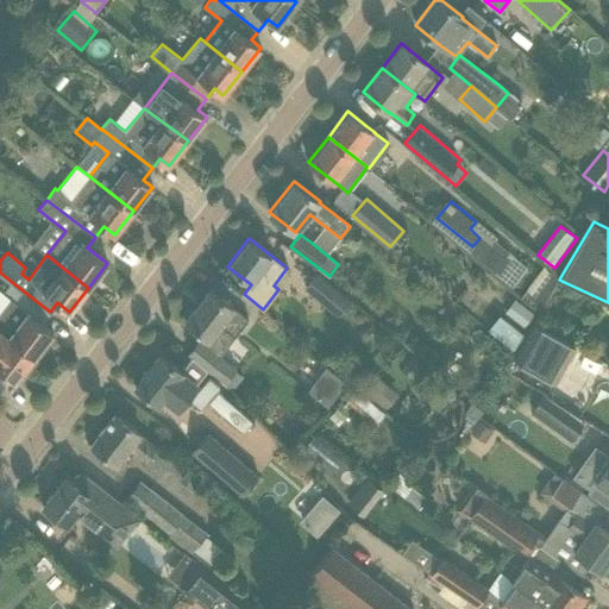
[(545,264),(521,297),(540,312),(559,280),(560,277),(545,264)]
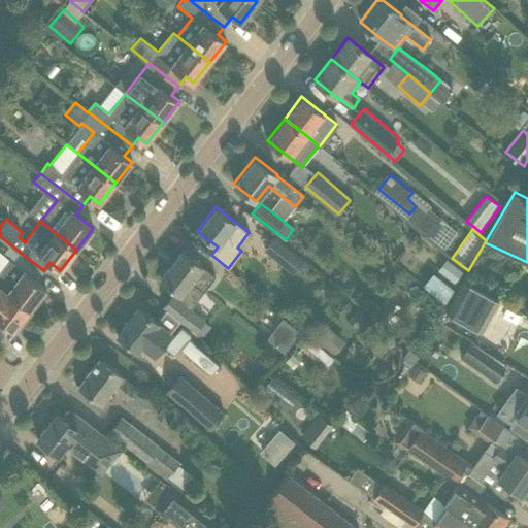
[(272,233),(260,249),(277,262),(289,248),(272,233)]
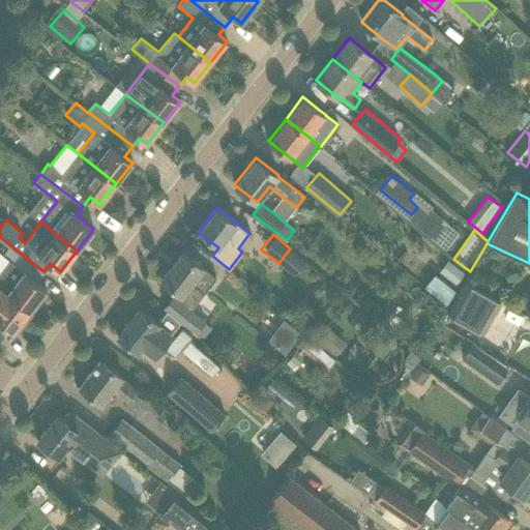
[(0,270),(0,287),(30,311),(47,290),(36,282),(43,271),(10,245),(3,256),(8,260),(0,270)]
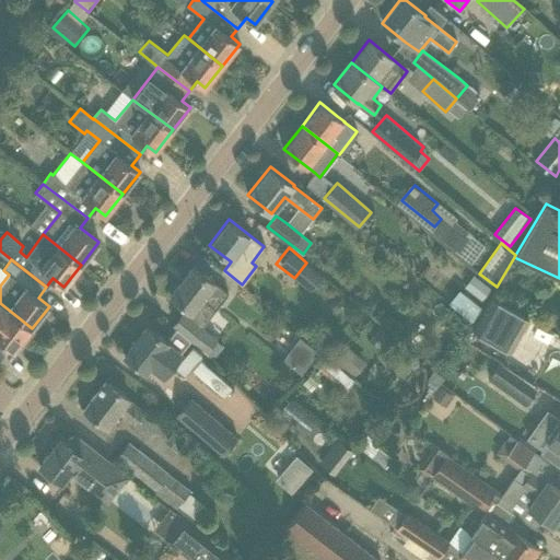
[(218,339),(200,325),(225,293),(216,284),(216,283),(193,266),(171,295),(190,311),(186,315),(183,313),(173,325),(179,330),(194,340),(208,352),(217,340),(218,339)]
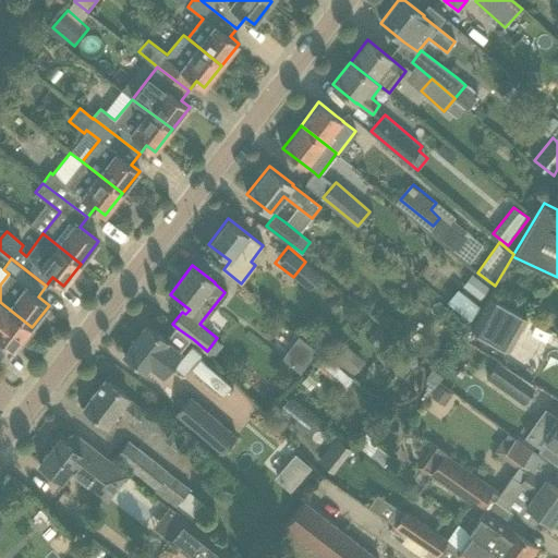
[(463,286),(482,300),(492,286),(473,273),(463,286)]
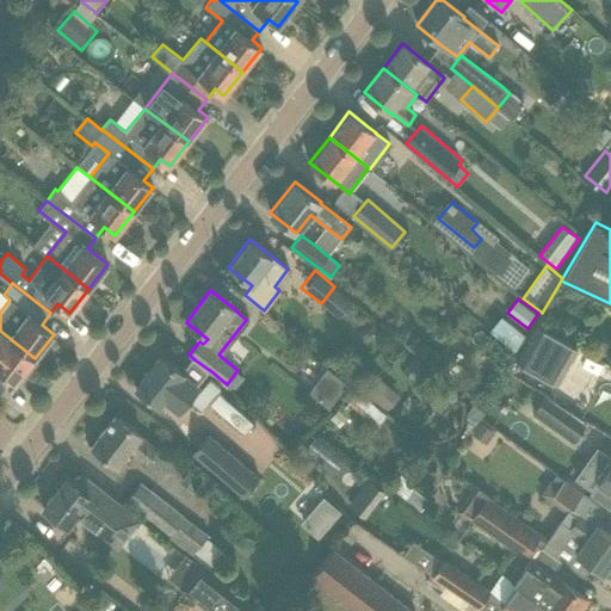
[(517,351),(530,334),(505,314),(492,329),(517,351)]
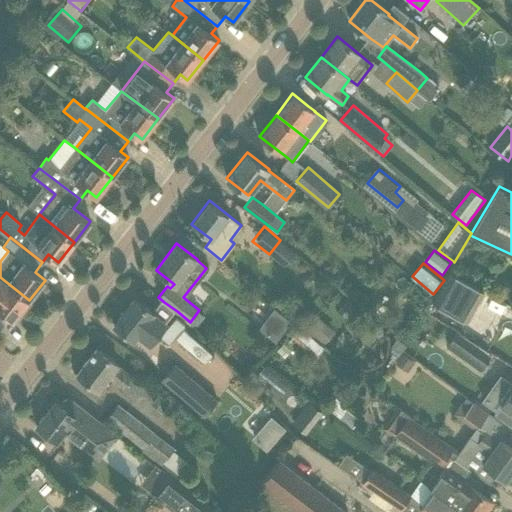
[(450,272),(433,301),(468,321),(485,291),(450,272)]
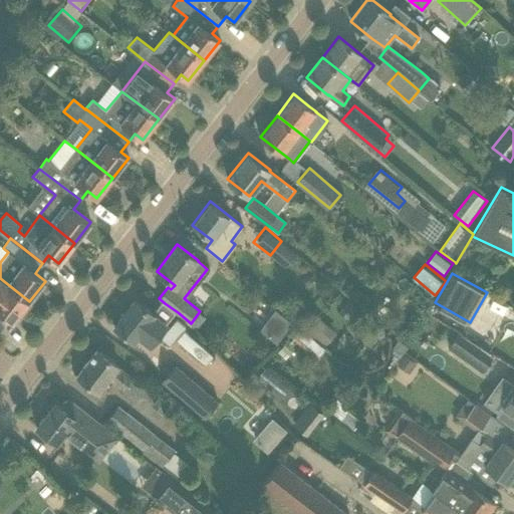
[(29,301),(0,278),(0,317),(3,314),(13,322),(15,319),(18,322),(24,313),(21,311),(29,301)]
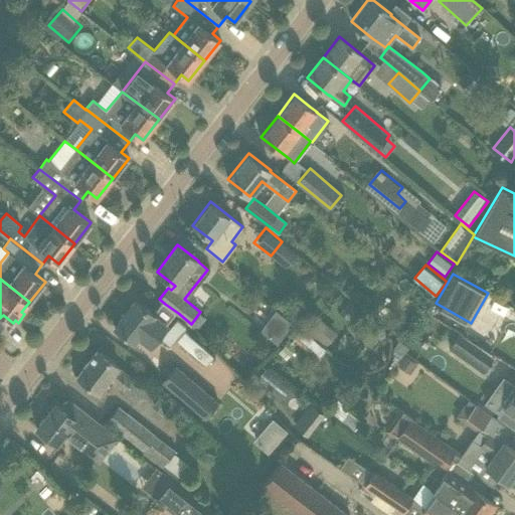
[(151,346),(167,326),(178,313),(165,304),(155,315),(135,300),(114,327),(135,342),(139,337),(151,346)]
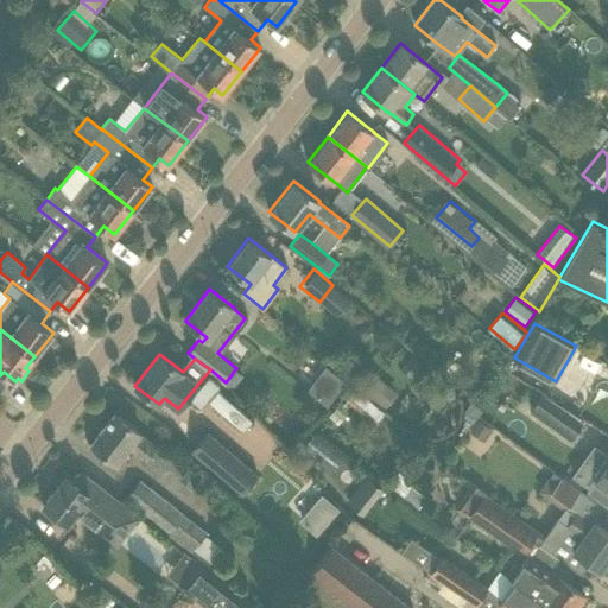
[(310,390),(330,403),(347,377),(327,363),(310,390)]
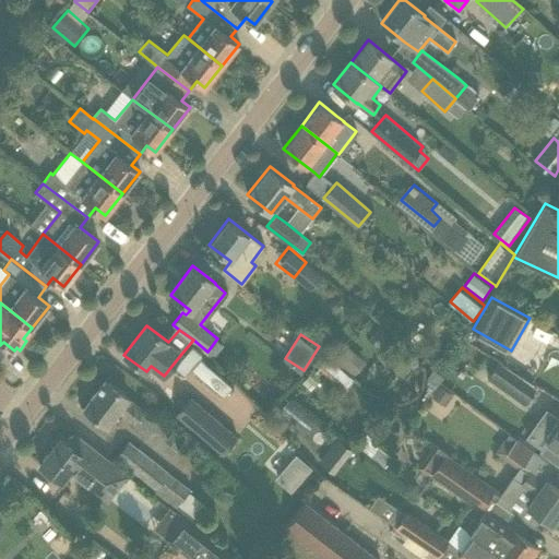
[(185,375),(190,368),(223,395),(232,385),(199,358),(202,355),(191,346),(175,366),(185,375)]
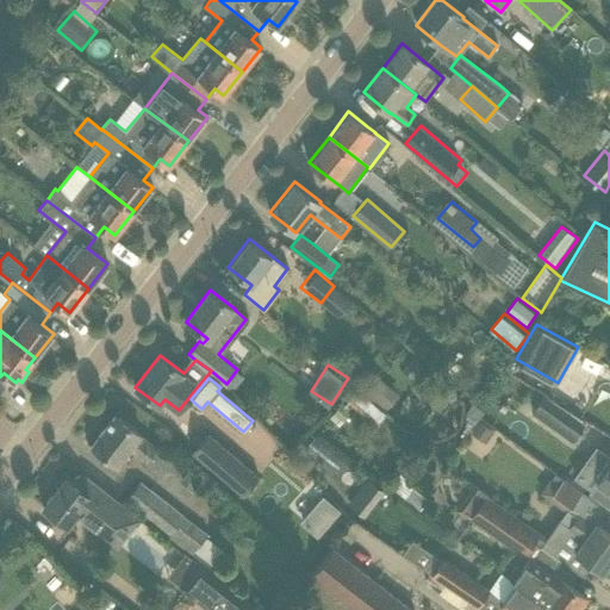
[(584,424),(543,396),(531,414),(572,442),(584,424)]
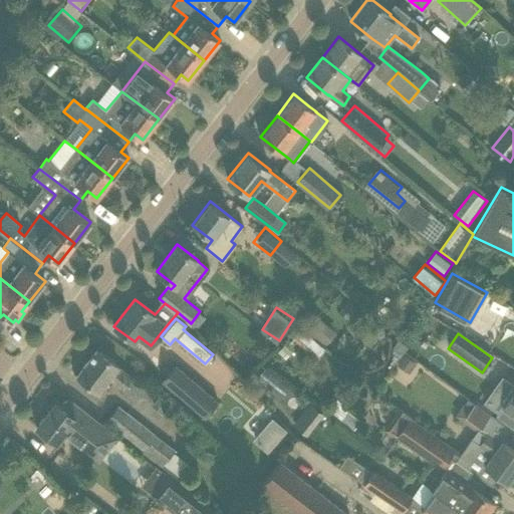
[(147,389),(133,377),(119,367),(120,367),(96,348),(76,374),(100,394),(111,379),(122,389),(120,391),(137,403),(147,389)]
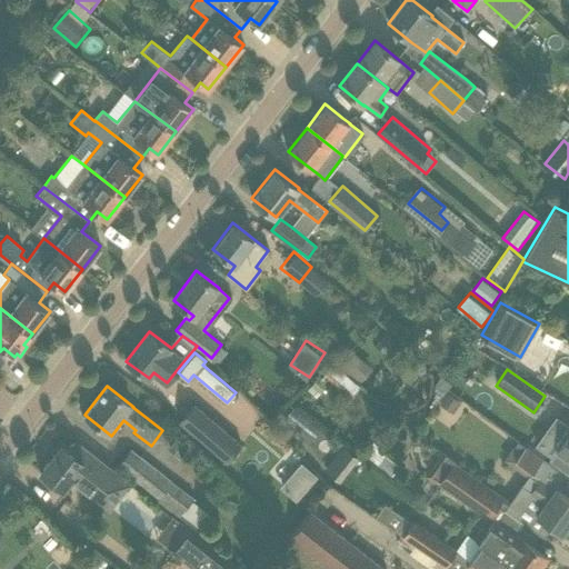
[(180,421),(227,462),(241,446),(195,406),(180,421)]
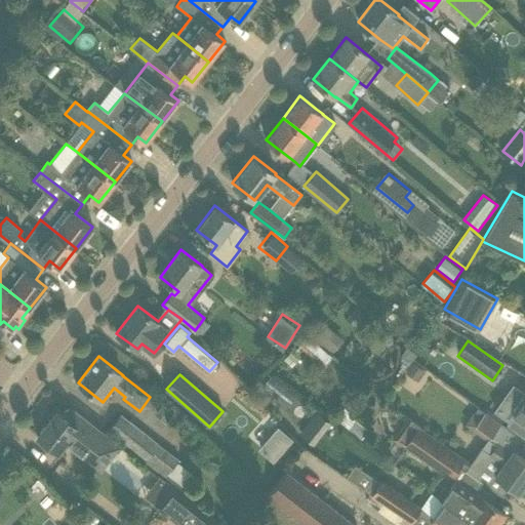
[(278,384),(270,394),(286,406),(294,396),(278,384)]
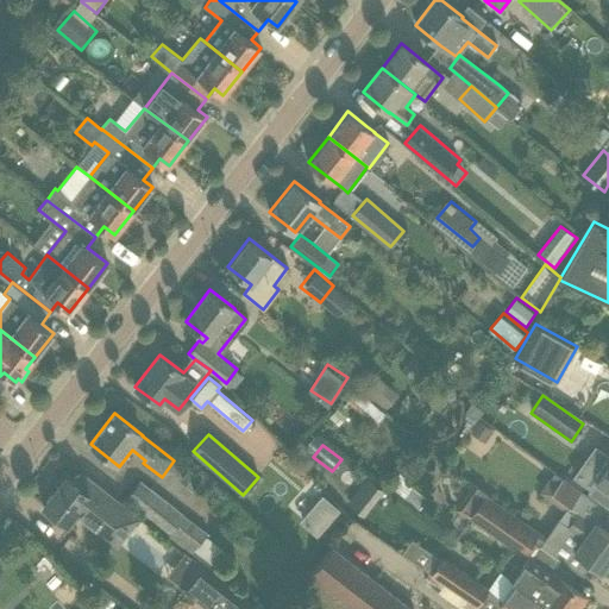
[(608,464),(590,491),(608,504),(608,464)]
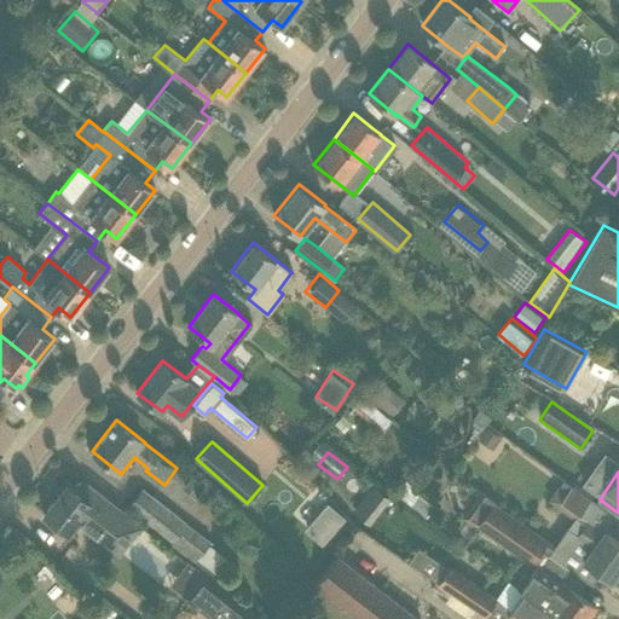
[(142,525),(87,481),(79,493),(67,484),(44,514),(69,534),(77,524),(117,556),(142,525)]
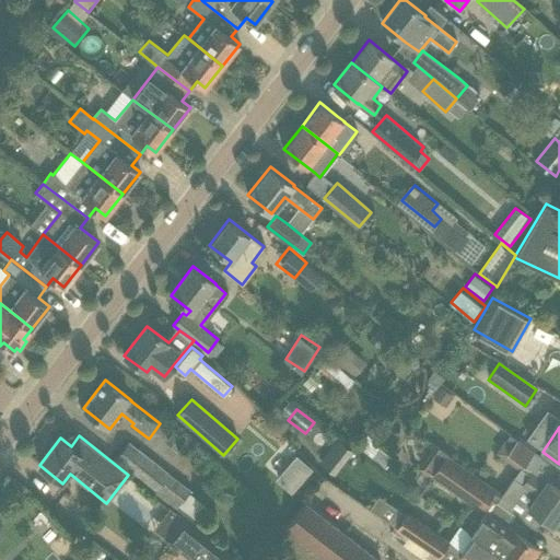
[(521,470),(534,452),(517,440),(512,445),(504,441),(496,453),(521,470)]
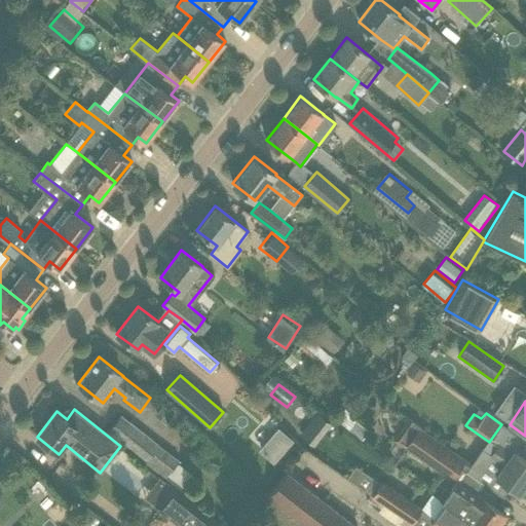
[(109,430),(147,460),(145,463),(164,480),(179,461),(120,416),(109,430)]
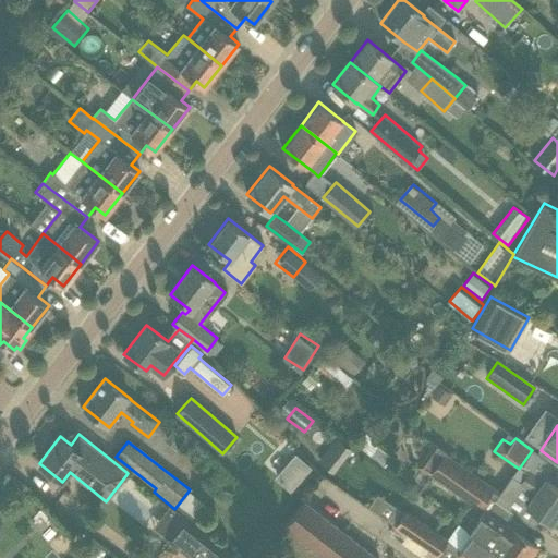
[(478,509),(493,488),(446,455),(447,452),(436,445),(420,466),(478,509)]
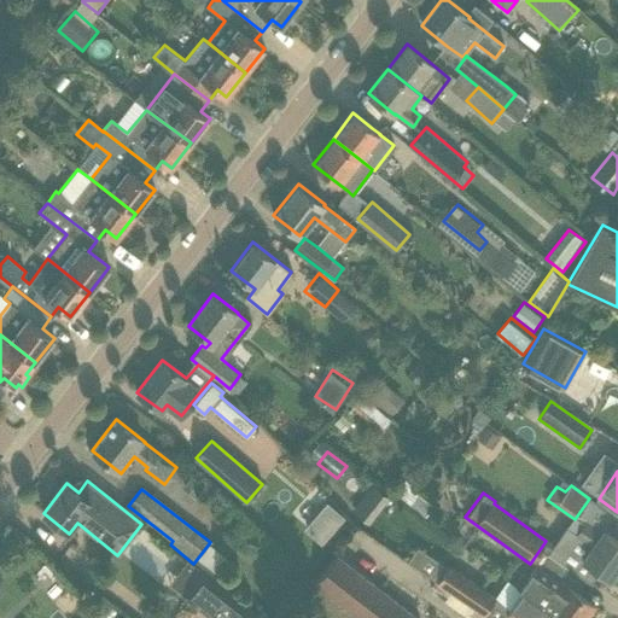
[(327,505),(305,529),(321,543),(343,518),(327,505)]
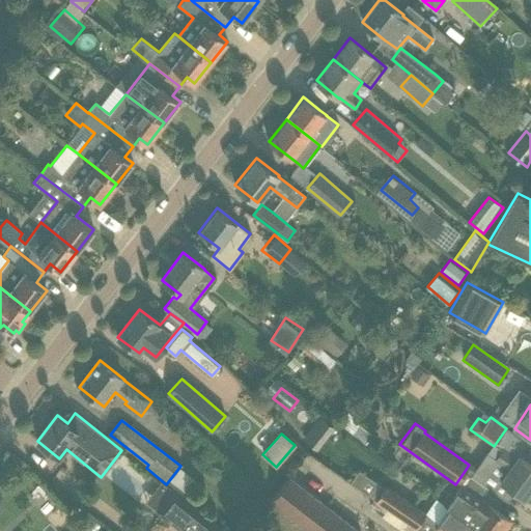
[(525,498),(530,487),(530,465),(518,456),(504,447),(479,481),(508,501),(515,491),(525,498)]
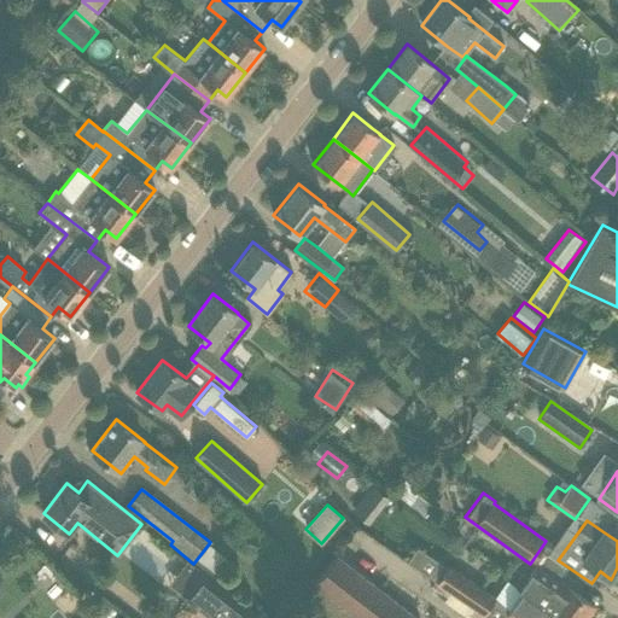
[(408,561),(452,590),(473,606),(484,613),(495,598),(450,566),(448,569),(418,548),(408,561)]
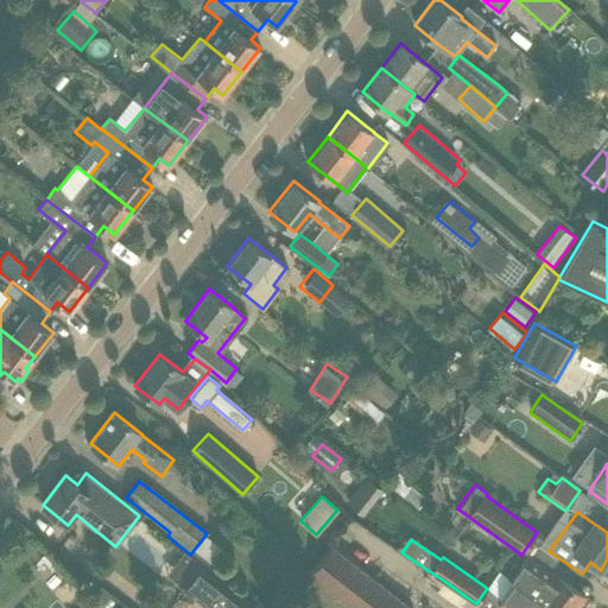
[(353,607),(411,607),(333,545),(310,574),(353,607)]
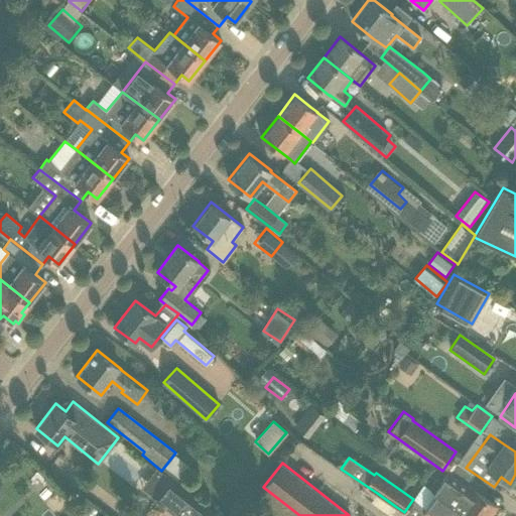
[(430,489),(437,493),(470,515),(487,515),(496,505),(495,504),(494,504),(447,472),(441,481),(437,478),(430,489)]
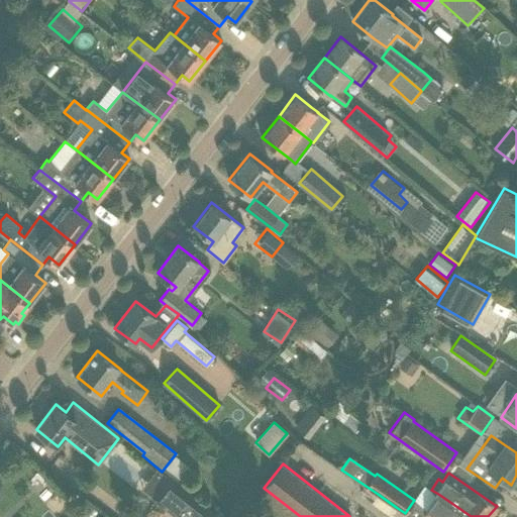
[(181,516),(218,516),(175,482),(160,501),(181,516)]
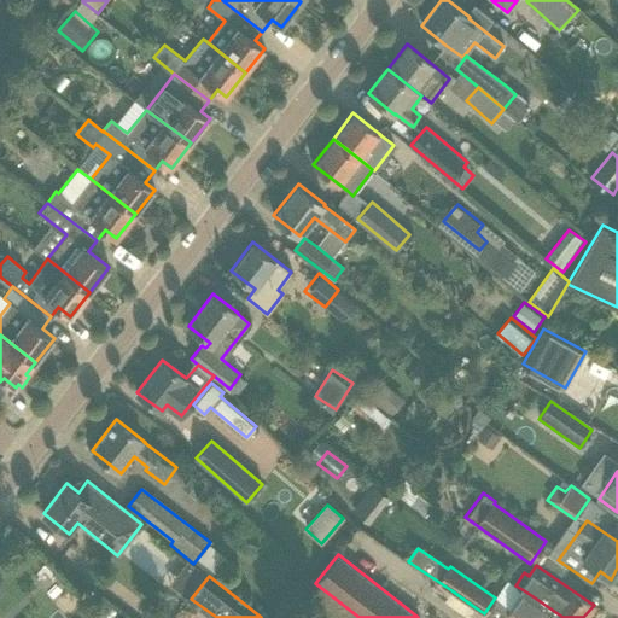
[(473,606),(452,590),(444,601),(467,616),(473,606)]
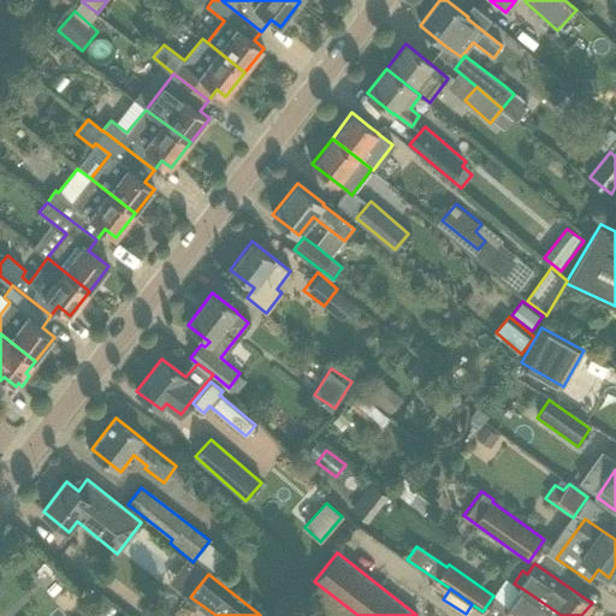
[(511,615),(561,615),(522,588),(505,611),(511,615)]
